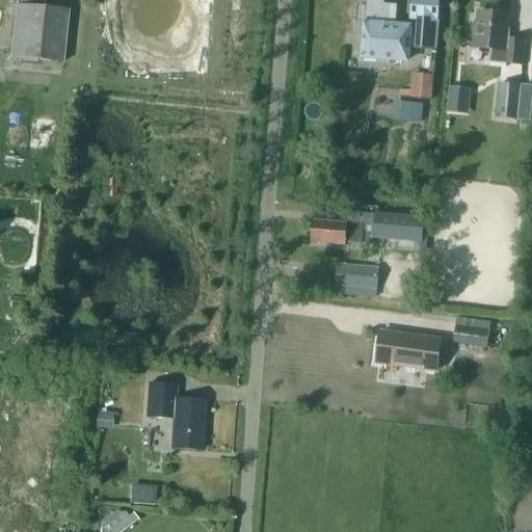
[(55,9),(55,0),(11,0),(11,5),(15,6),(10,58),(60,62),(65,10),(55,9)]
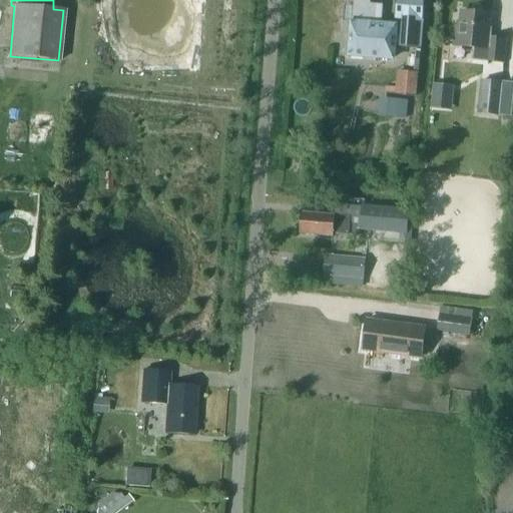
[(340,0),(355,1),(353,22),(351,22),(348,54),(392,58),(393,44),(400,44),(400,38),(393,37),(394,26),(379,25),(381,6),(368,5),(368,0),(340,0)]
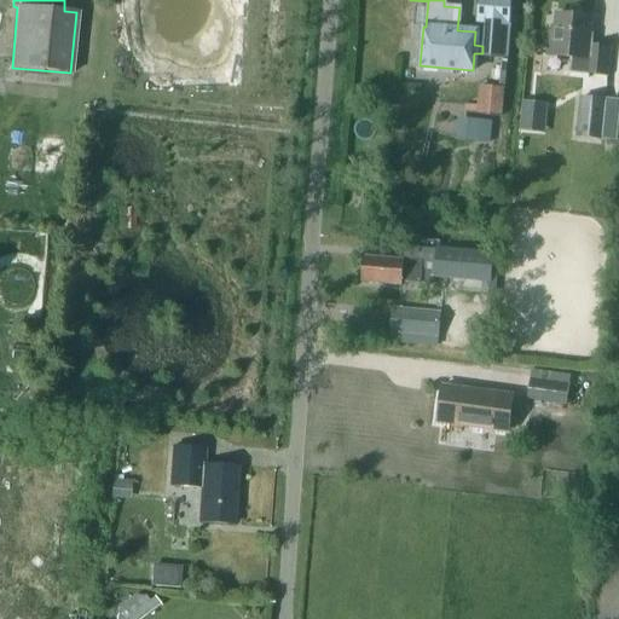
[(556,15),(554,34),(549,33),(548,56),(572,58),(571,73),(608,76),(611,46),(590,45),(593,18),(556,15)]
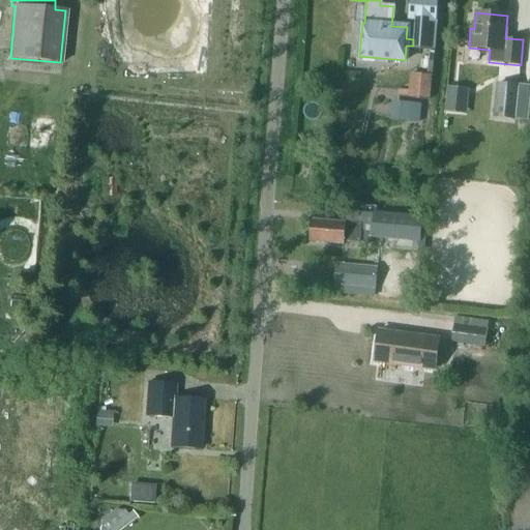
[(415,19),(413,39),(413,46),(412,48),(433,50),(436,21),(415,19)]
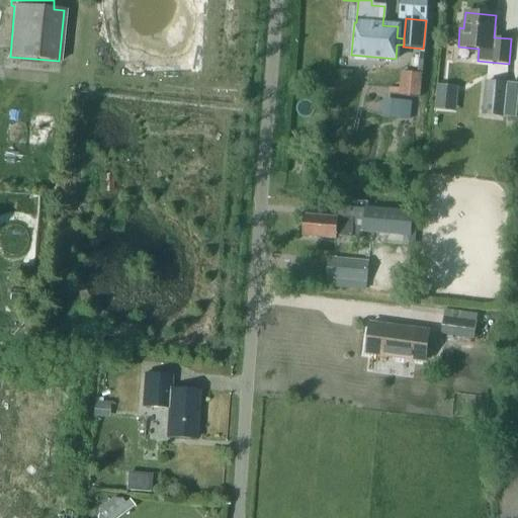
[(411,82),(403,81),(402,95),(419,97),(421,74),(412,73),(411,82)]
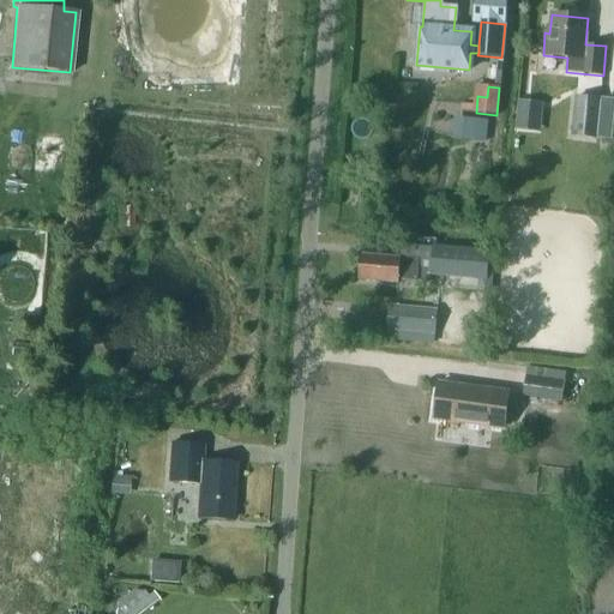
[(577,96),(572,134),(596,137),(597,122),(600,100),(577,96)]
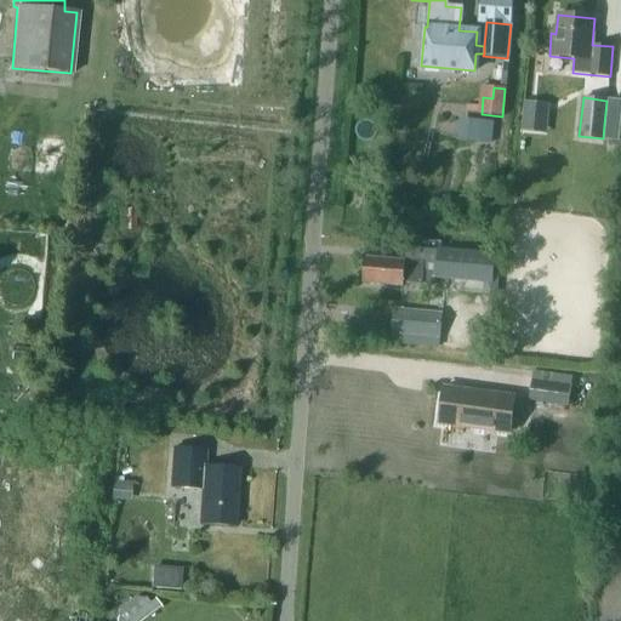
[(524,100),(520,129),(547,132),(551,102),(524,100)]
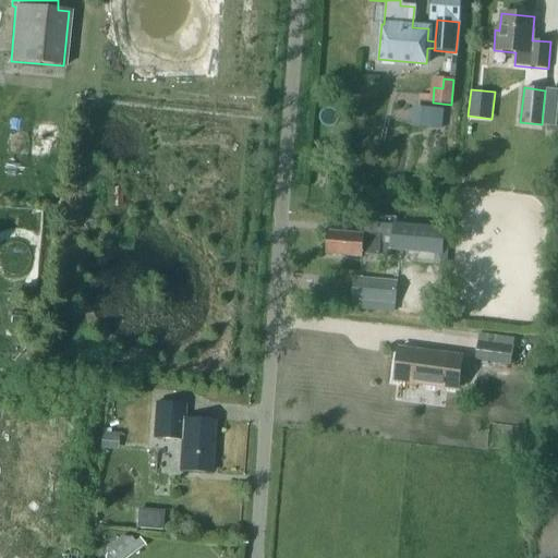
[(431,109),(415,108),(414,125),(429,126),(431,109)]
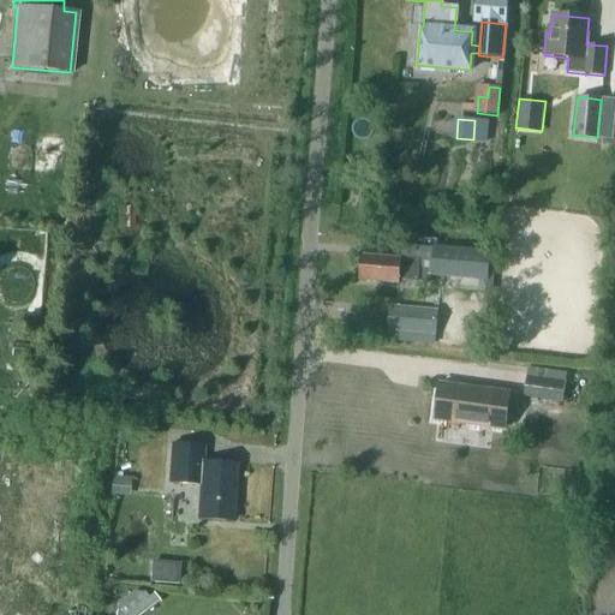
[(471,177),(461,174),(458,195),(466,197),(471,177)]
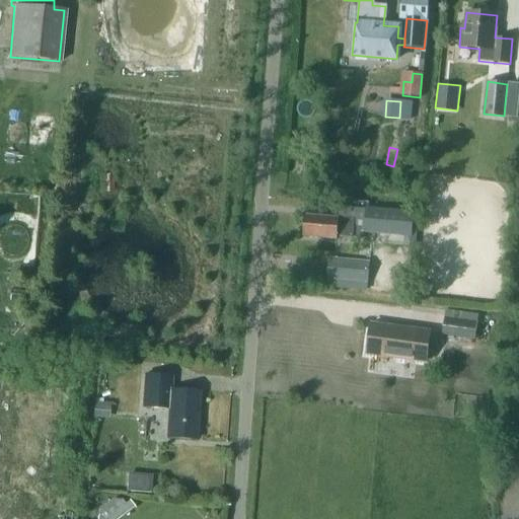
[(366,207),(364,232),(405,236),(405,244),(416,245),(419,218),(414,218),(414,211),(366,207)]
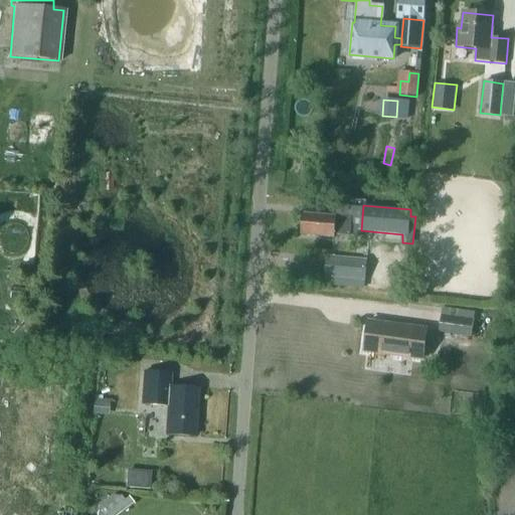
[(357,237),(359,223),(350,223),(350,220),(335,219),(335,216),(318,214),(318,216),(303,214),(301,232),(316,234),(316,235),(333,237),(333,234),(357,237)]
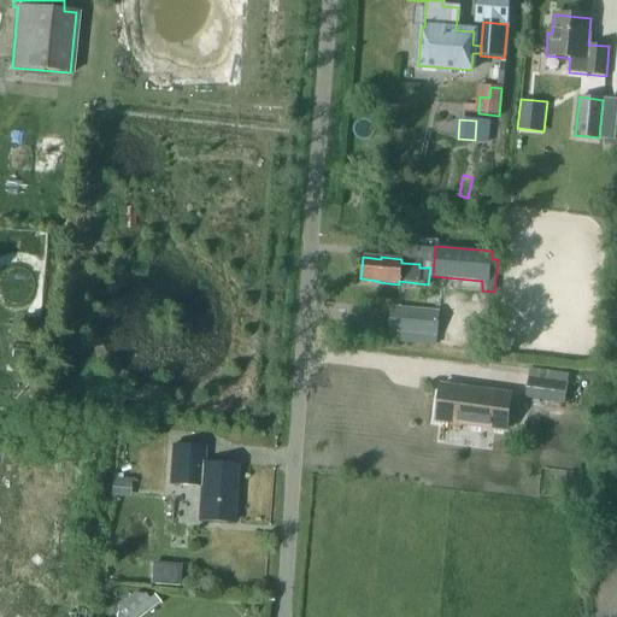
[(388,340),(436,345),(440,311),(392,305),(388,340)]
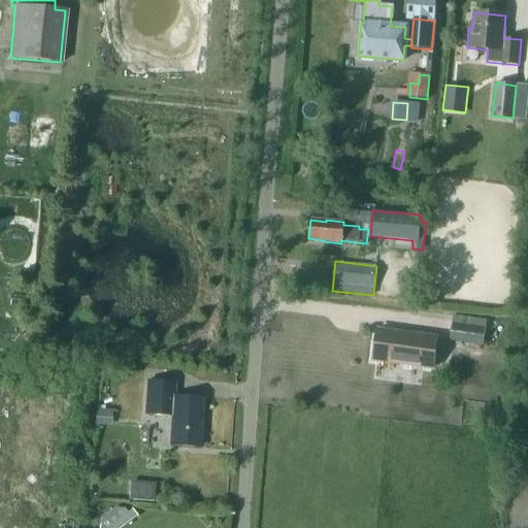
[(31,307),(32,296),(11,294),(10,305),(31,307)]
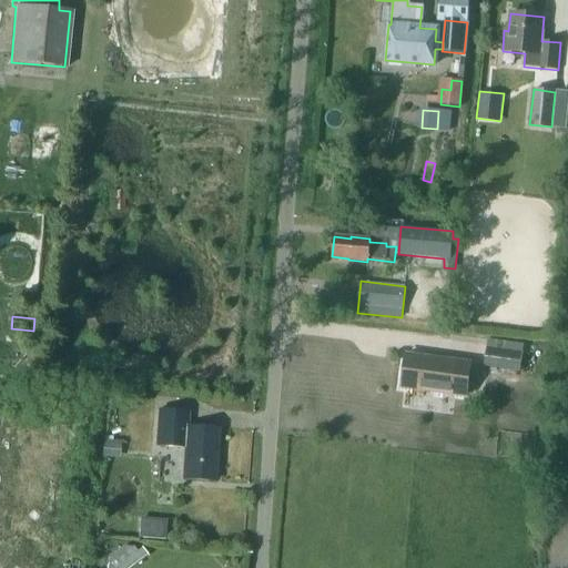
[(483,366),(518,372),(521,355),(486,348),(483,366)]
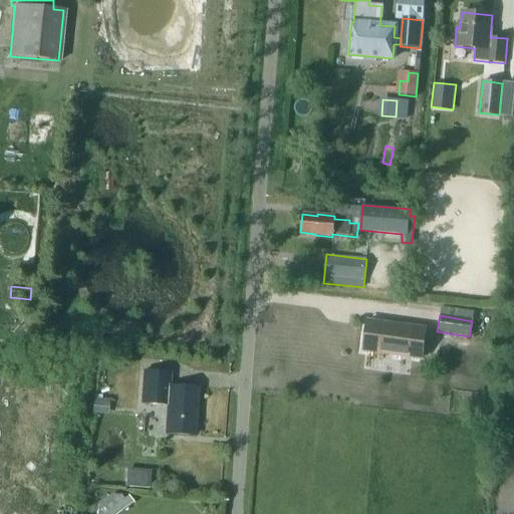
[(362,350),(421,358),(425,329),(366,321),(362,350)]
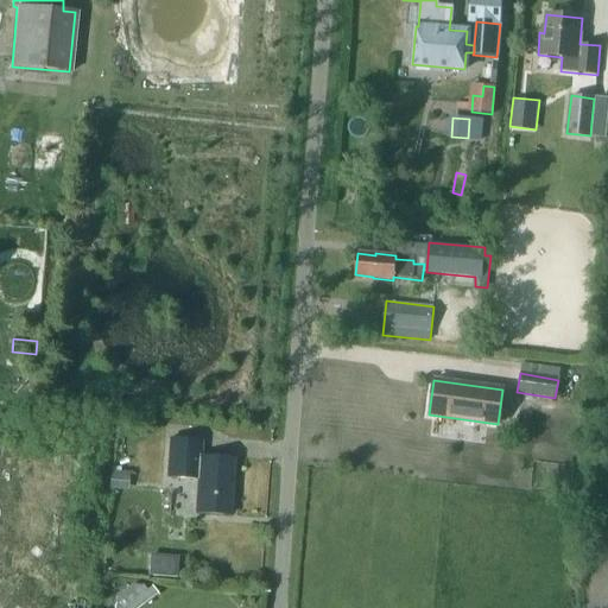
[(194,512),(228,514),(232,457),(198,455),(200,439),(168,438),(165,476),(196,479),(194,512)]
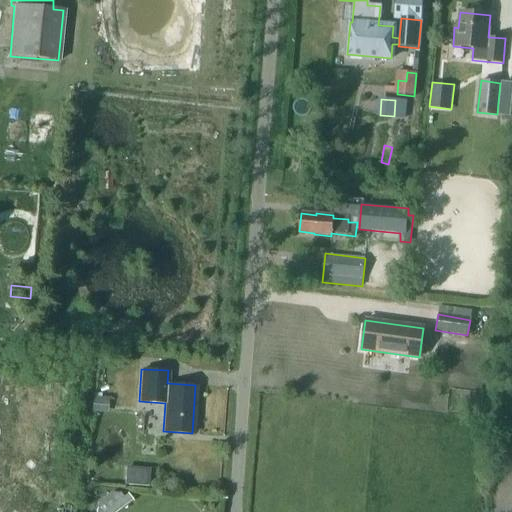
[(92,399),(91,411),(101,411),(102,399),(92,399)]
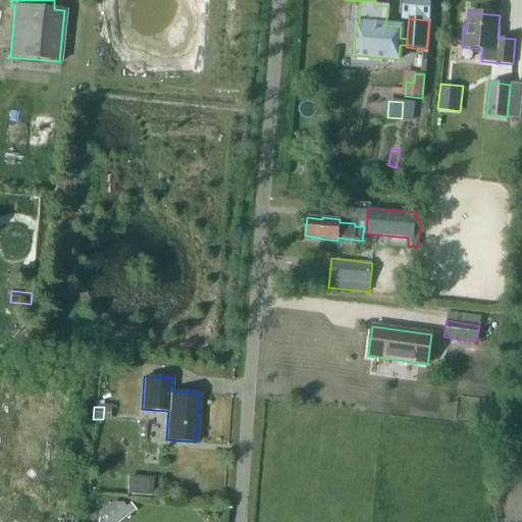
[(143,481),(143,491),(151,492),(151,482),(143,481)]
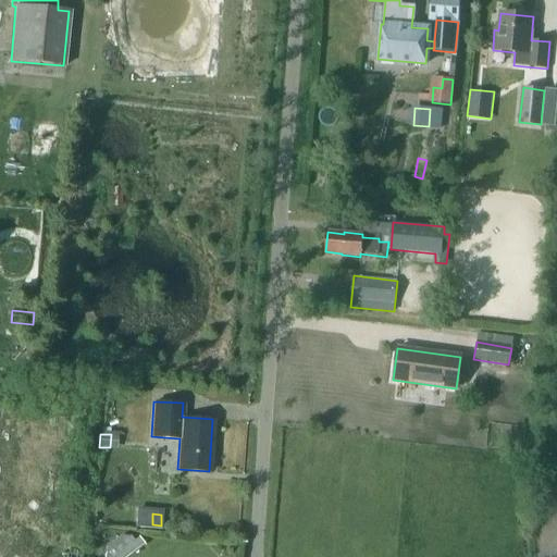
[(64,531),(61,556),(81,556),(84,533),(64,531)]
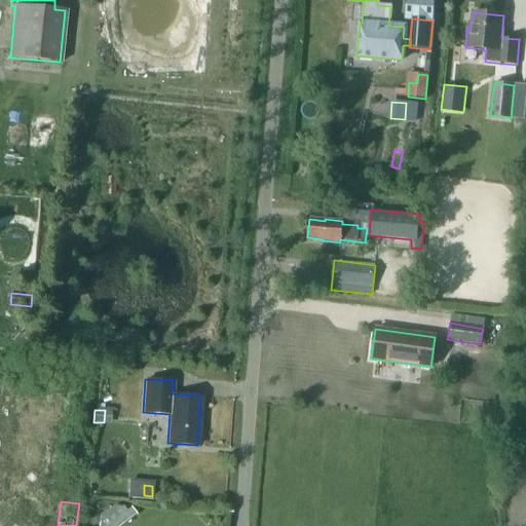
[(107,525),(121,525),(137,514),(132,508),(126,512),(107,525)]
